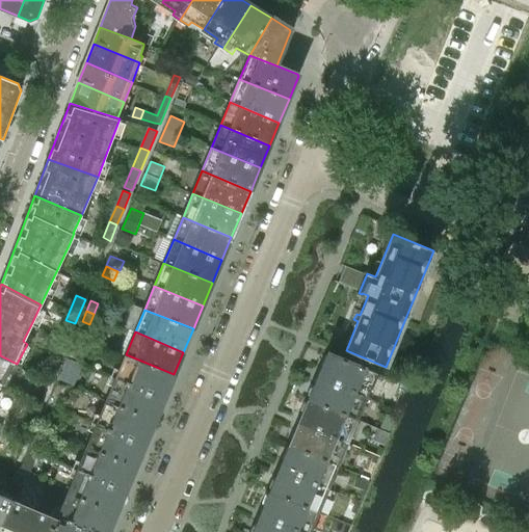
[(73,376),(83,347),(73,343),(62,372),(73,376)]
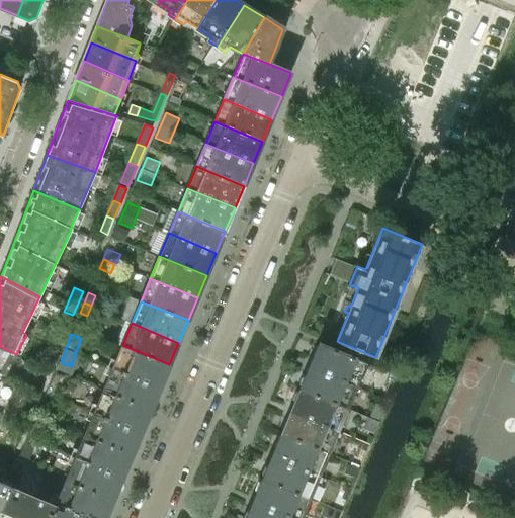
[(357,385),(366,363),(320,343),(311,365),(357,385)]
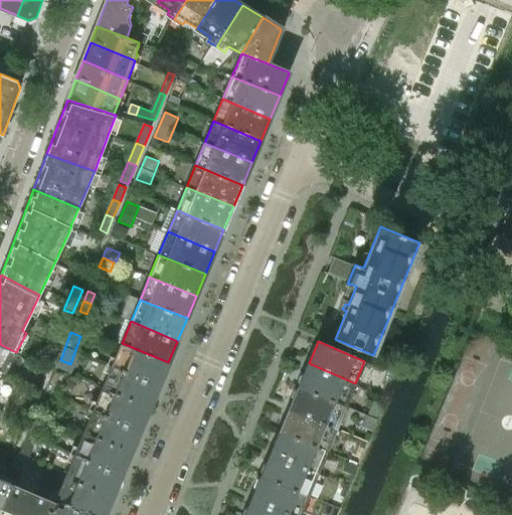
[(160,383),(168,362),(122,343),(113,364),(160,383)]
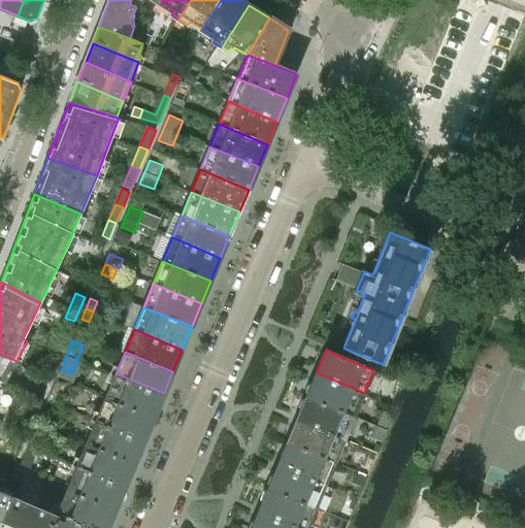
[(17,361),(0,353),(0,377),(5,381),(17,361)]
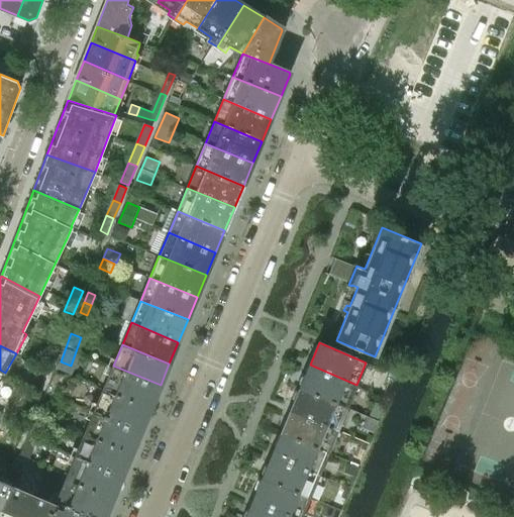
[(346,408),(356,385),(310,365),(300,389),(346,408)]
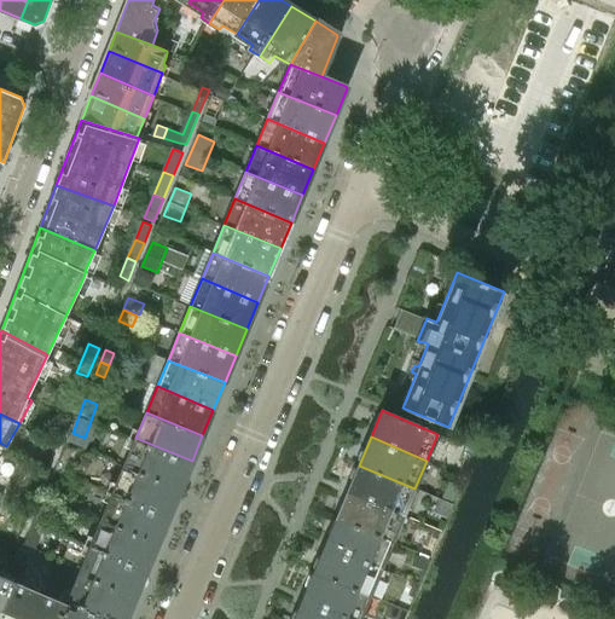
[(180,487),(192,461),(135,438),(125,464),(180,487)]
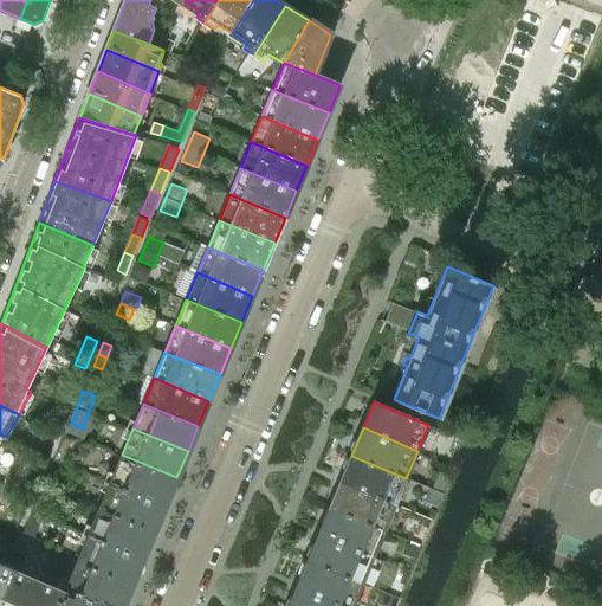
[(62,481),(72,453),(60,449),(49,476),(62,481)]
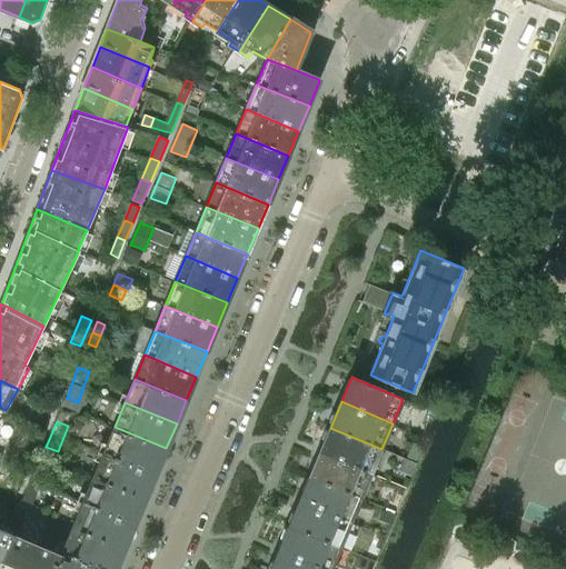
[(156,472),(166,448),(115,427),(105,451),(156,472)]
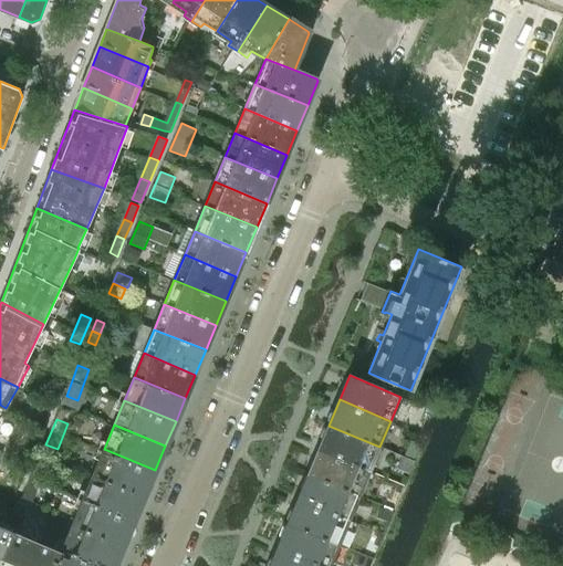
[(369,471),(379,447),(329,426),(319,450),(369,471)]
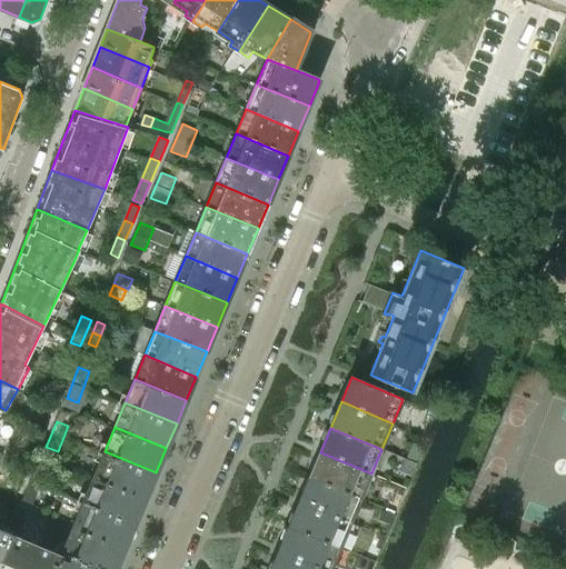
[(417,463),(423,451),(414,448),(408,460),(417,463)]
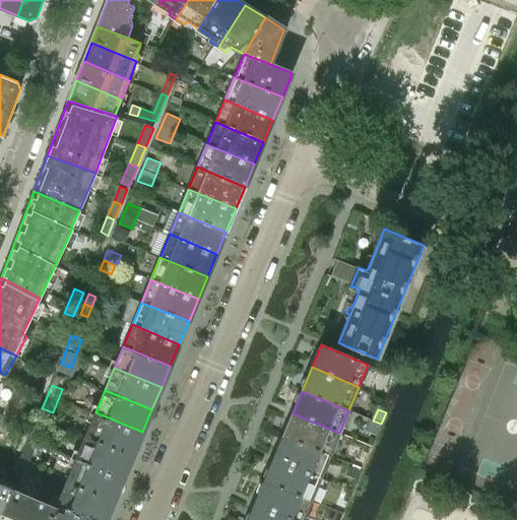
[(133,454),(142,432),(95,412),(86,435),(133,454)]
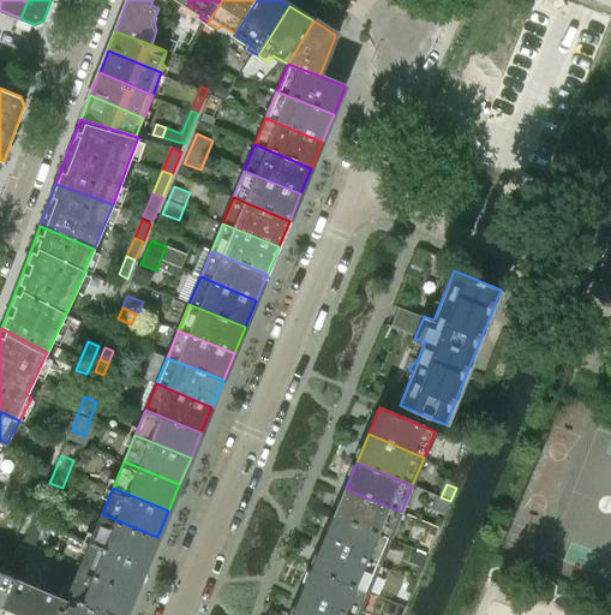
[(390,538),(401,512),(346,489),(335,515),(390,538)]
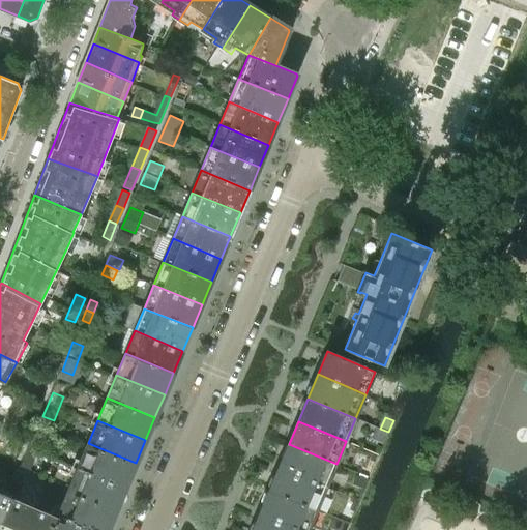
[(35,466),(47,438),(35,434),(25,462),(35,466)]
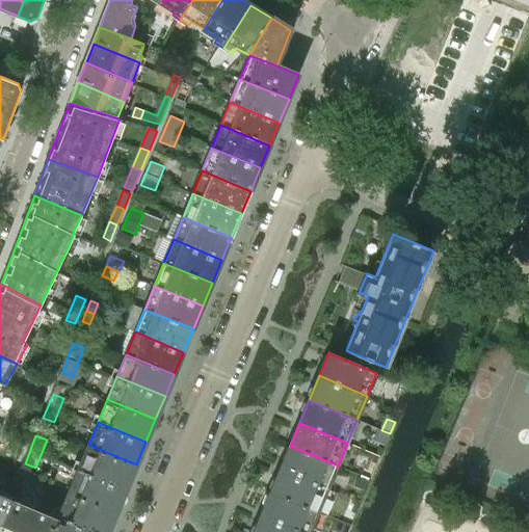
[(127,486),(136,464),(88,445),(79,467),(127,486)]
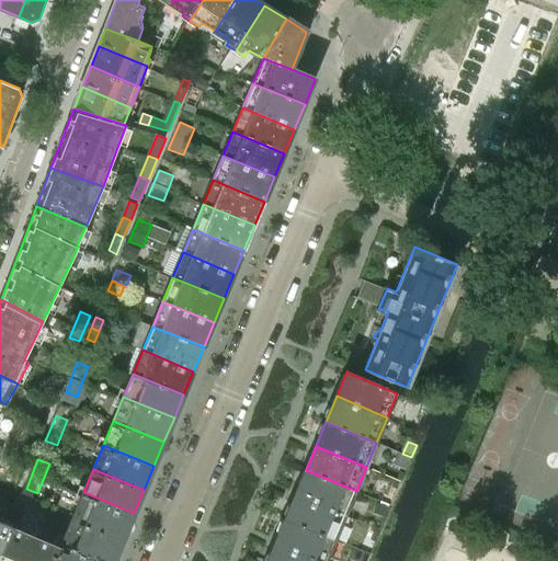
[(346,515),(356,491),(306,470),(296,494),(346,515)]
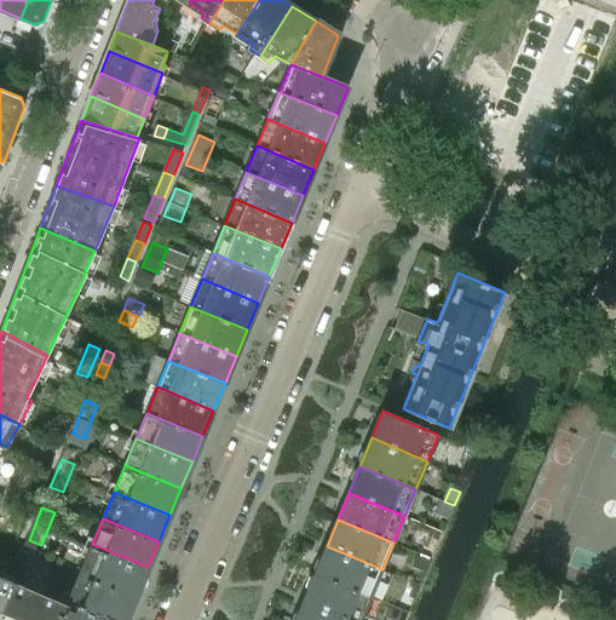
[(137,596),(148,567),(92,544),(81,573),(137,596)]
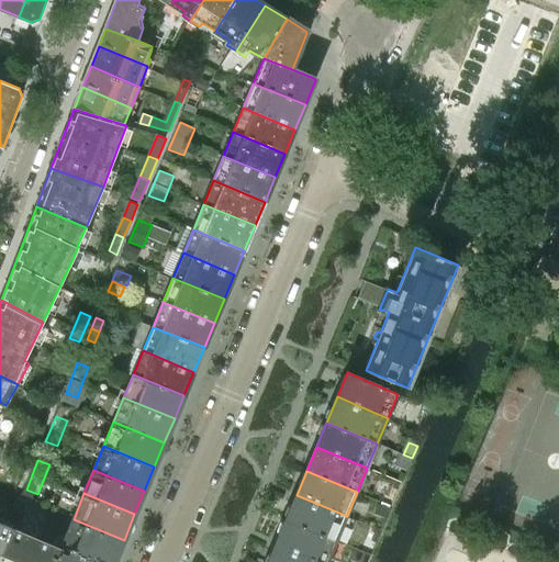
[(337,539),(347,516),(297,495),(287,518),(337,539)]
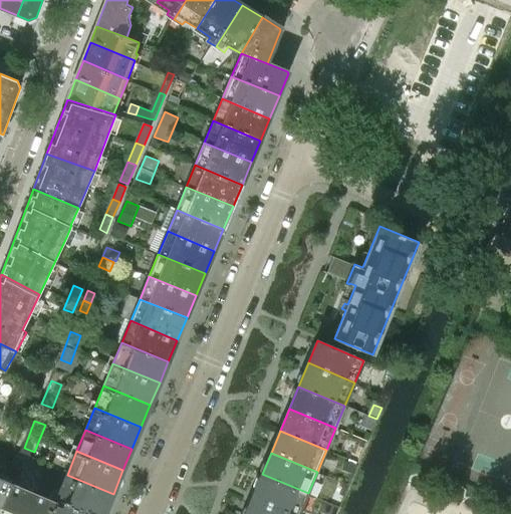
[(38,466),(10,454),(6,464),(34,476),(38,466)]
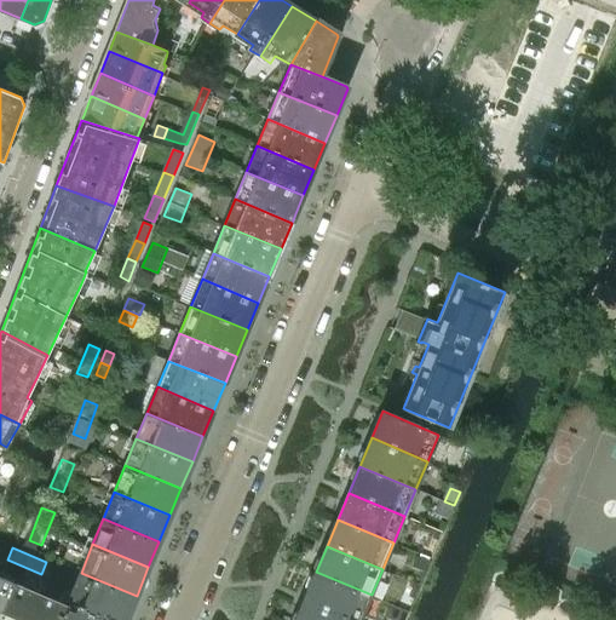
[(0,608),(3,609),(16,579),(0,572),(0,608)]
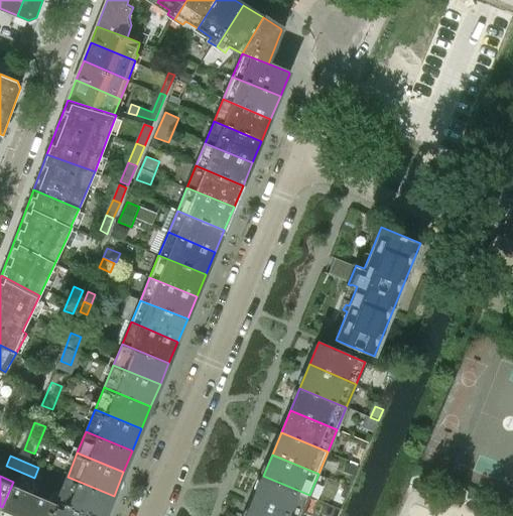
[(295,515),(300,515),(309,495),(263,476),(253,498),(295,515)]
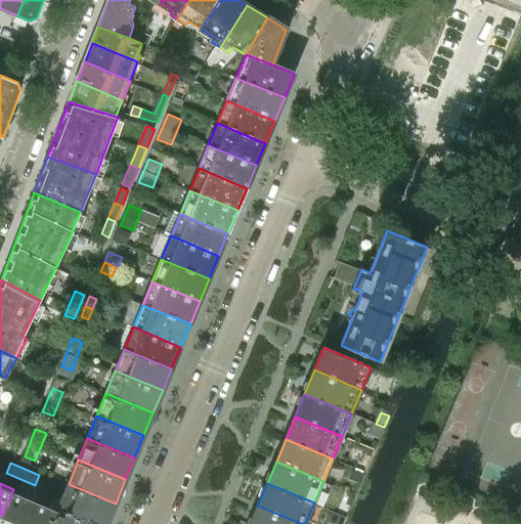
[(101,523),(106,523),(116,504),(69,484),(59,507),(101,523)]
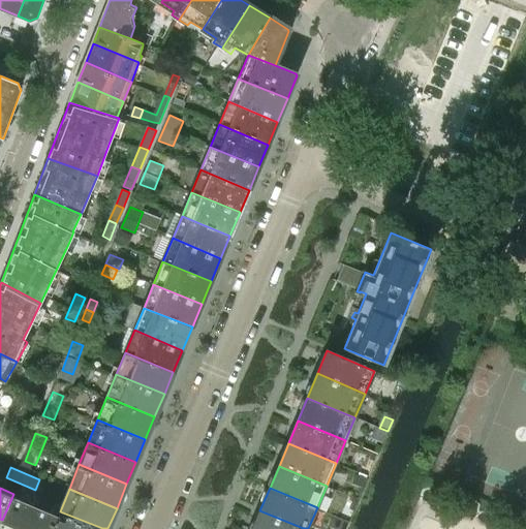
[(24,528),(52,528),(58,516),(28,503),(29,500),(13,494),(2,520),(24,528)]
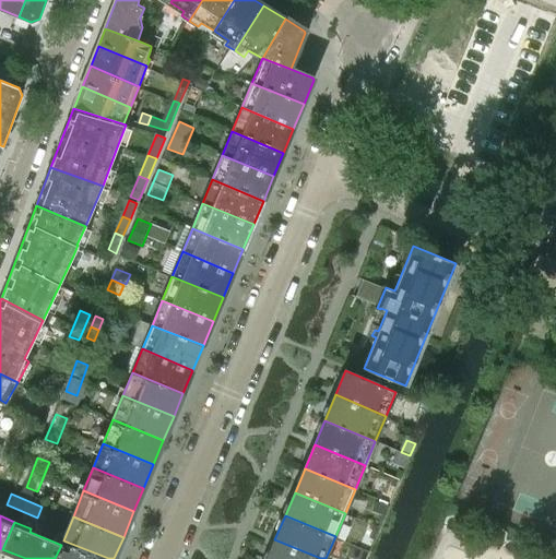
[(320,558),(274,539),(265,558),(320,558)]
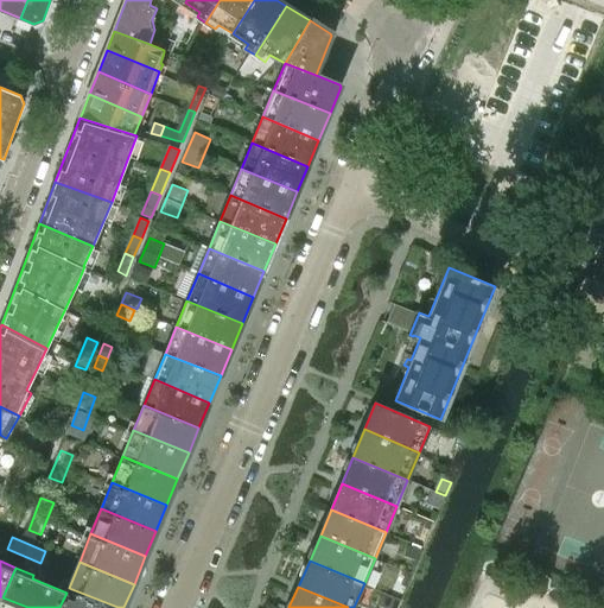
[(118,607),(69,588),(67,593),(59,607),(118,607)]
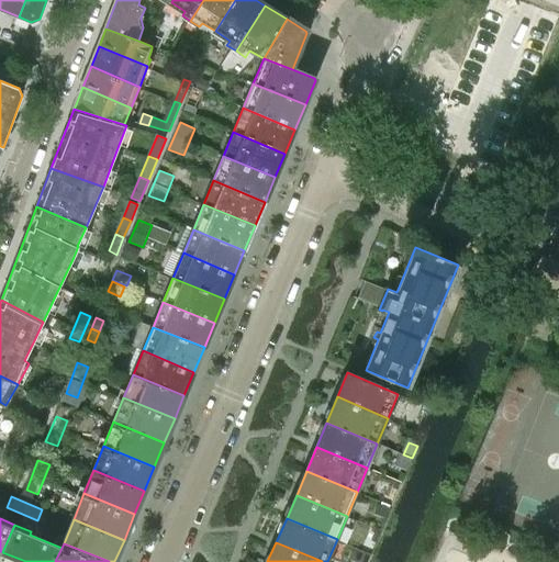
All buildings are outlined.
